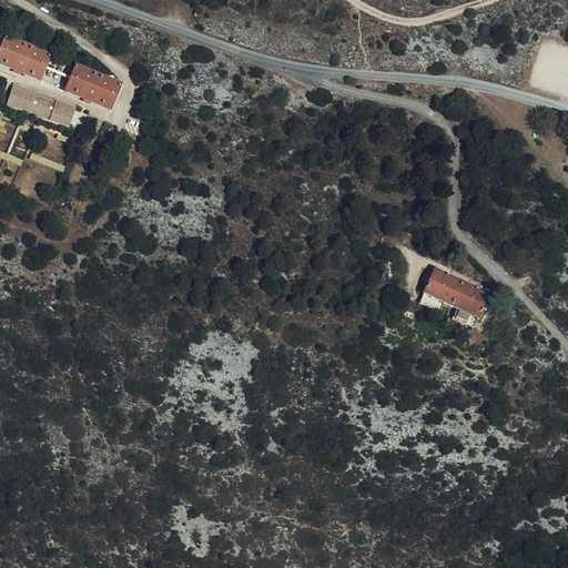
[(0,52),(0,64),(41,82),(51,57),(6,38),(0,52)]
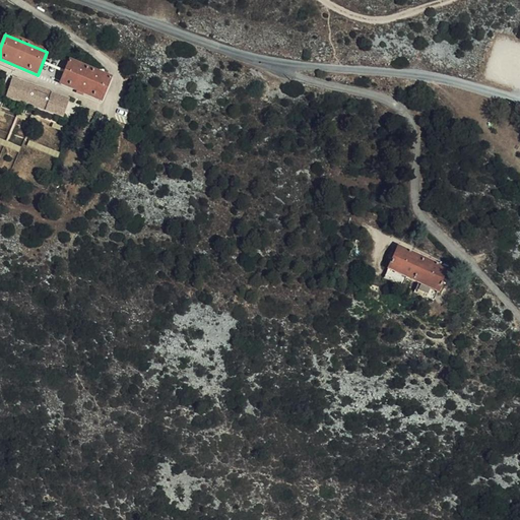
[(102,102),(112,78),(70,61),(61,84),(102,102)]
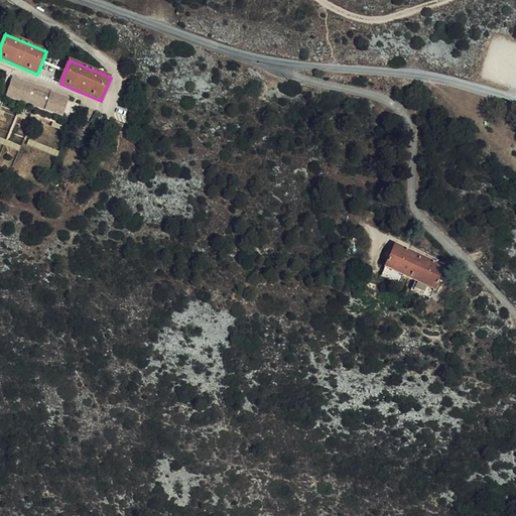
[(50,95),(51,93),(52,92),(14,78),(13,81),(50,95)]
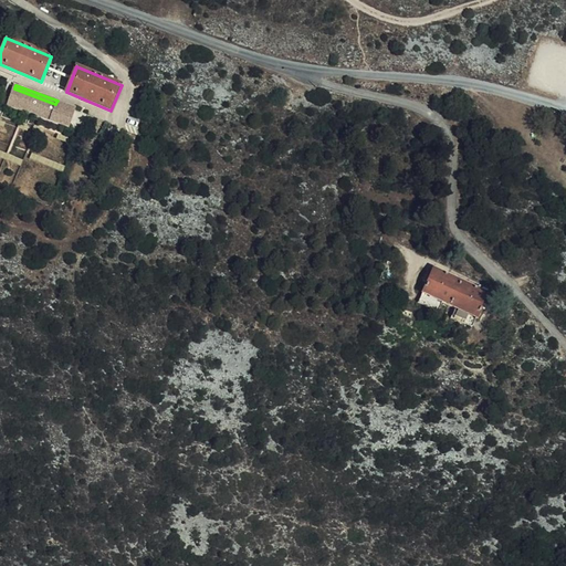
[(72,112),(55,104),(14,88),(8,106),(49,122),(51,117),(67,123),(72,112)]
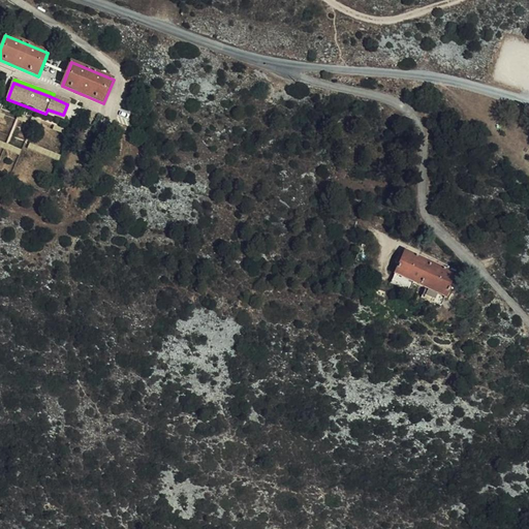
[(72,103),(53,95),(52,97),(67,104),(63,115),(48,110),(45,114),(65,121),(72,103)]
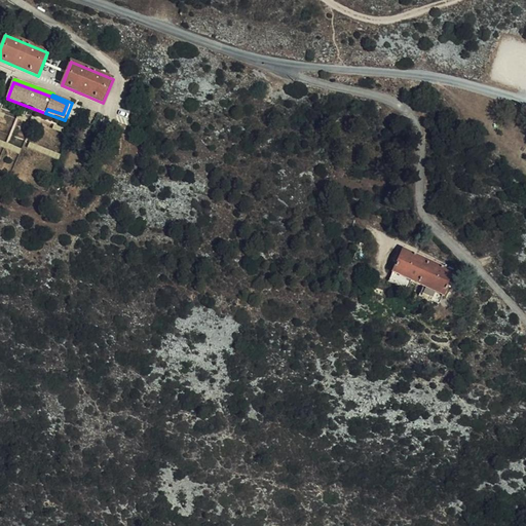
[(438,306),(451,280),(453,274),(402,251),(387,282),(406,291),(411,282),(422,287),(418,296),(438,306)]
